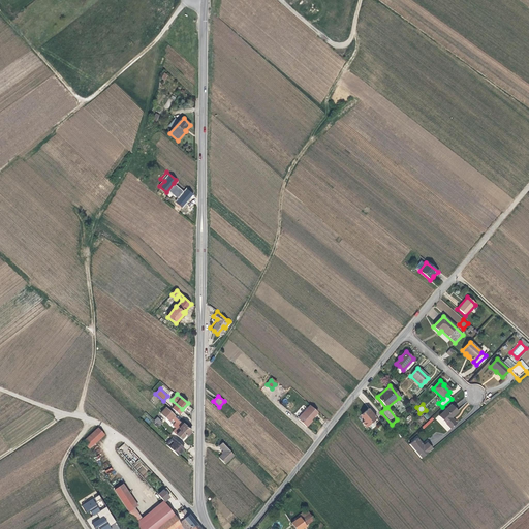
[(449,429),(454,425),(449,421),(457,412),(450,405),(438,417),(449,429)]
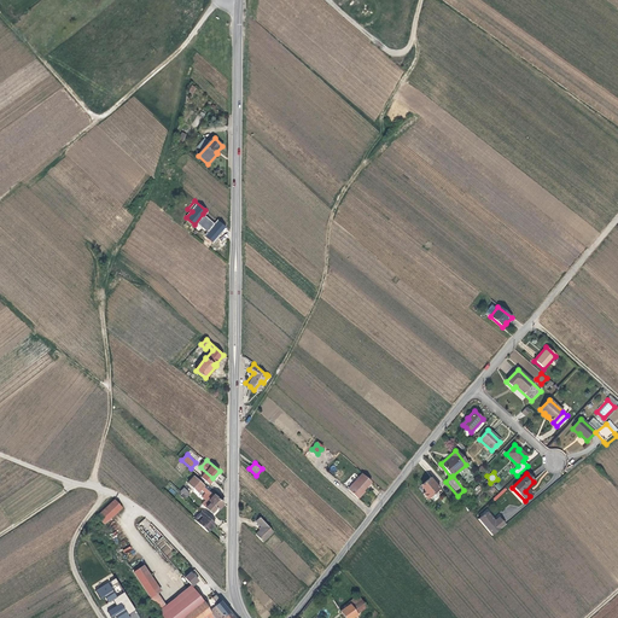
[(362,476),(356,481),(366,489),(371,484),(362,476)]
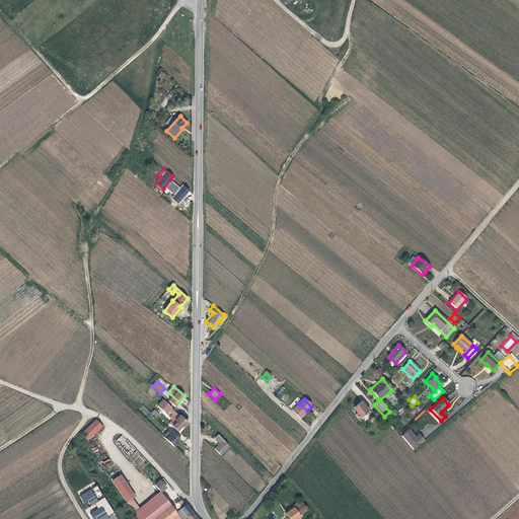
[(162,400),(158,405),(166,414),(169,410),(171,412),(173,411),(168,405),(162,400)]
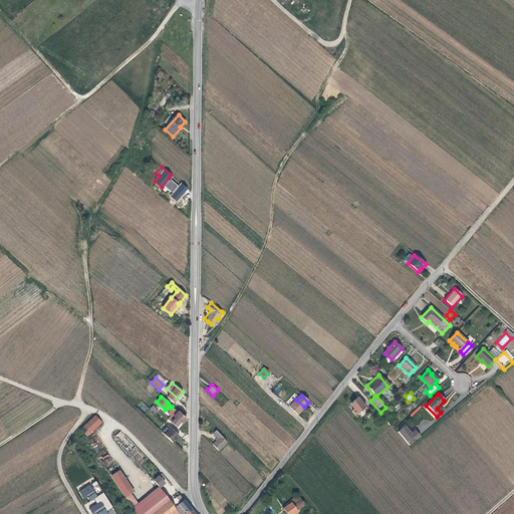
[(355,416),(363,409),(365,407),(357,397),(350,404),(353,407),(352,410),(351,411),(355,416)]
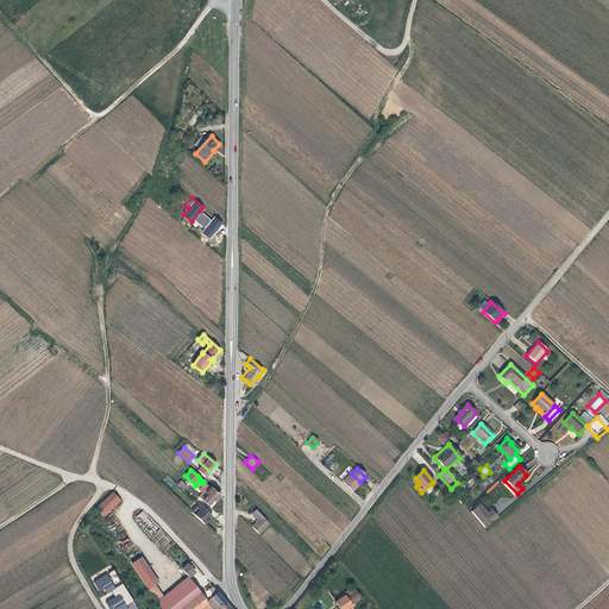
[(351,473),(346,479),(356,489),(358,487),(357,485),(358,484),(360,482),(351,473)]
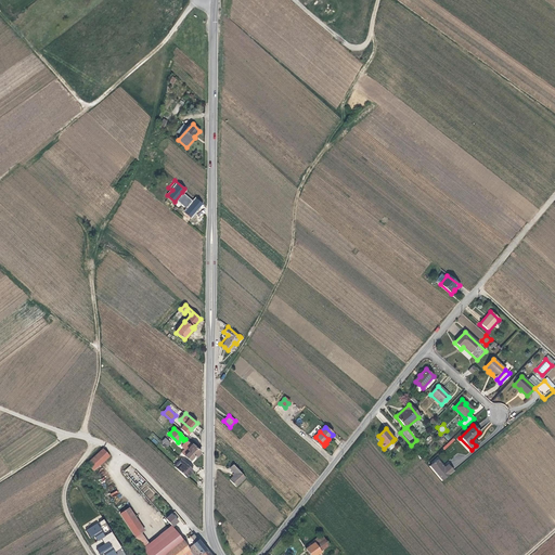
[(324,446),(315,437),(313,440),(322,448),(324,446)]
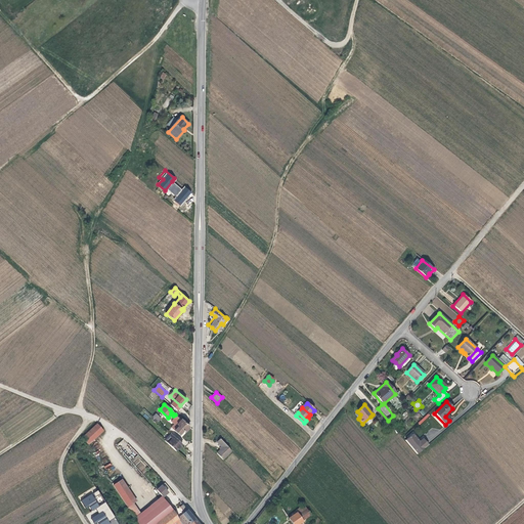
[(185,433),(190,428),(179,419),(178,421),(176,423),(177,424),(176,425),(175,423),(171,428),(179,435),(183,431),(185,433)]
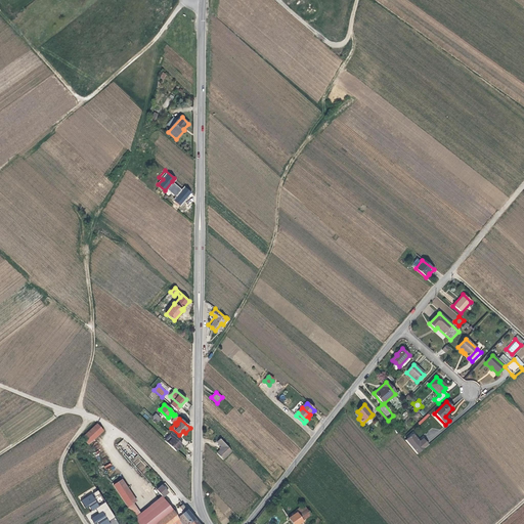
[(97,424),(82,438),(88,445),(103,431),(97,424)]
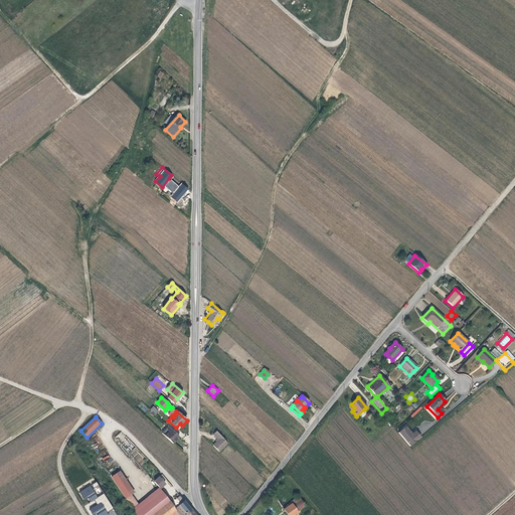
[(177,439),(179,437),(168,426),(166,428),(177,439)]
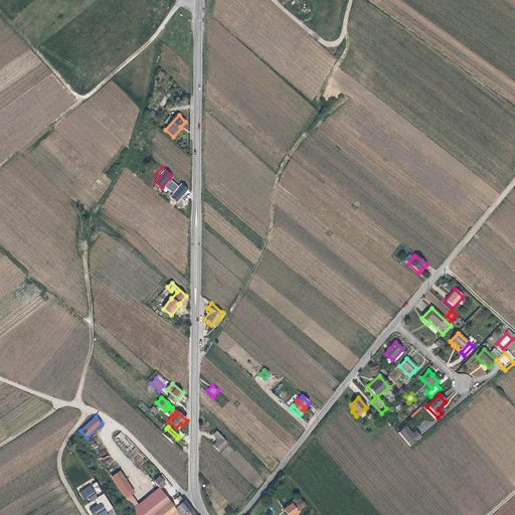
[(398,434),(409,447),(421,437),(416,431),(411,434),(405,426),(398,434)]
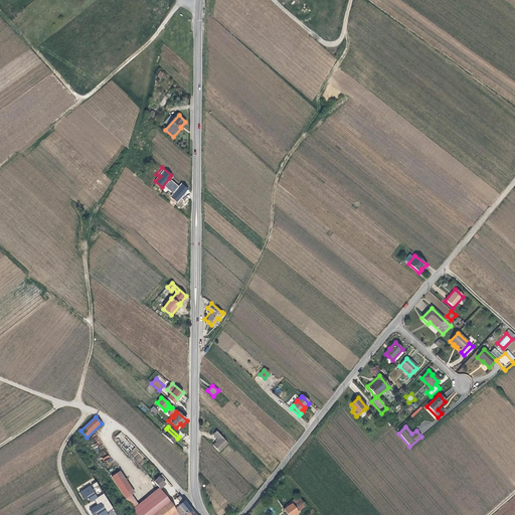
[(173,443),(177,439),(166,428),(162,433),(173,443)]
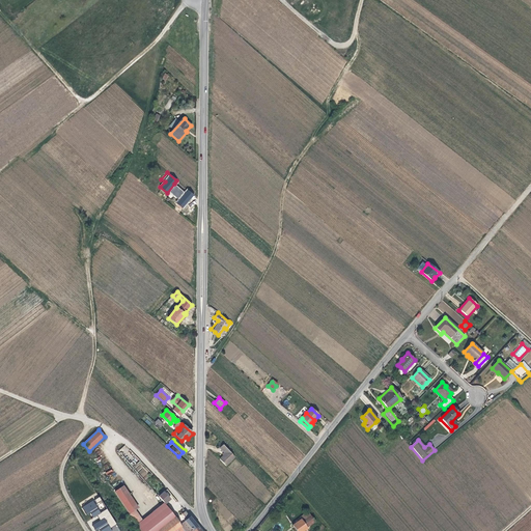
[(221,460),(227,467),(235,458),(224,446),(221,449),(225,453),(226,454),(224,456),(221,460)]
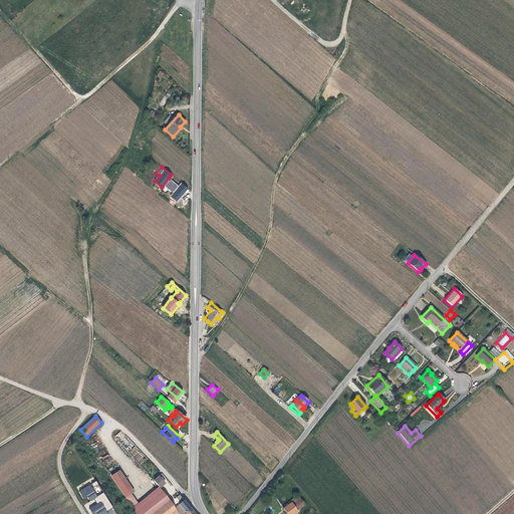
[(119,470),(110,476),(124,498),(131,494),(134,492),(119,470)]
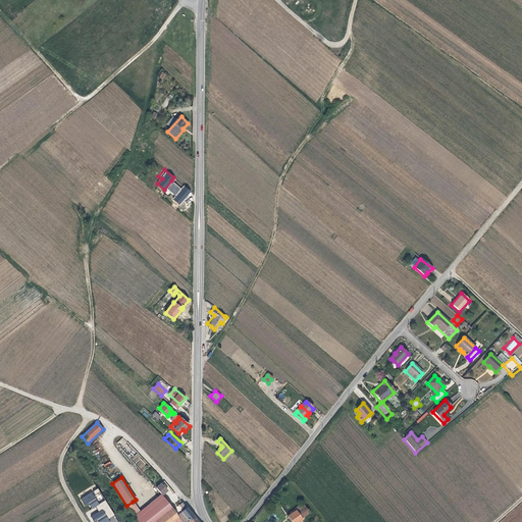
[(163,496),(170,489),(163,481),(156,487),(163,496)]
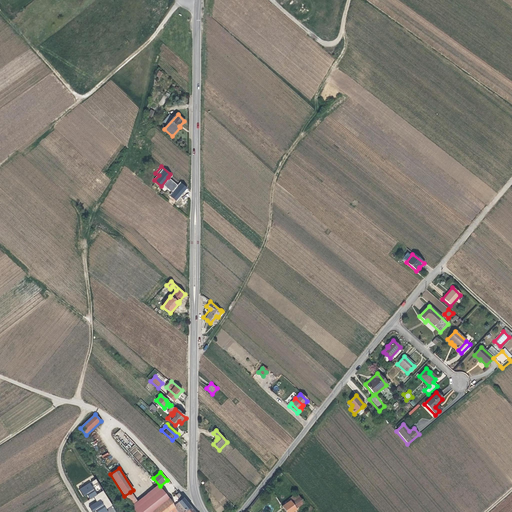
[(96,479),(78,489),(83,497),(87,494),(90,499),(94,497),(97,502),(89,506),(92,511),(96,511),(108,511),(106,509),(112,506),(104,490),(97,494),(96,492),(101,489),(96,479)]
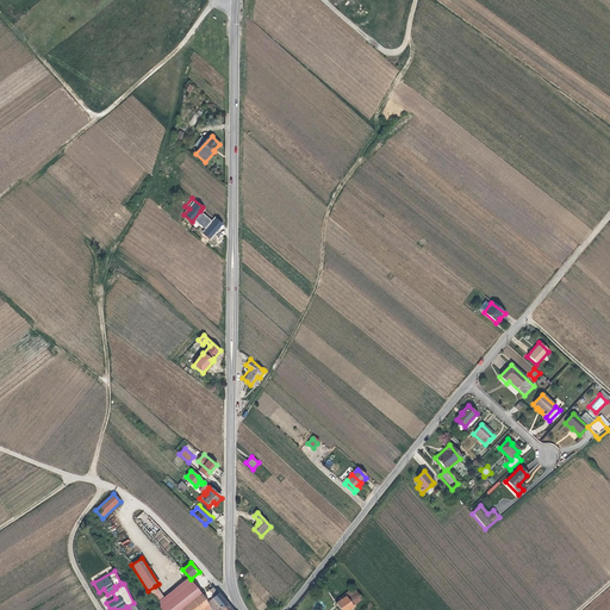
[(156,603),(161,609),(180,609),(201,593),(188,578),(162,597),(163,598),(156,603)]
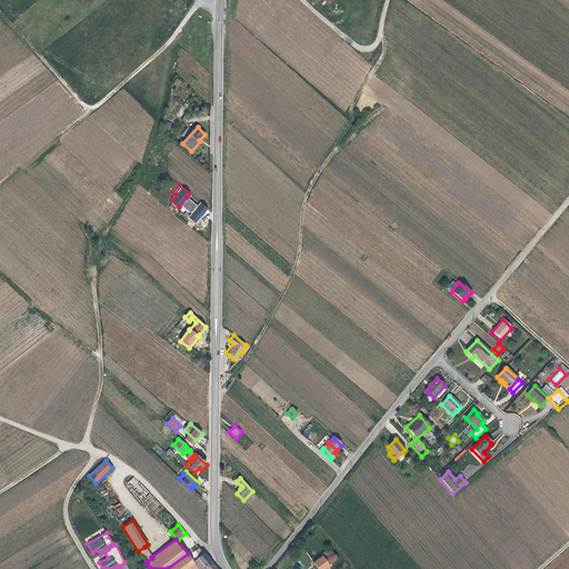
[(138,551),(146,562),(152,558),(151,557),(145,547),(138,551)]
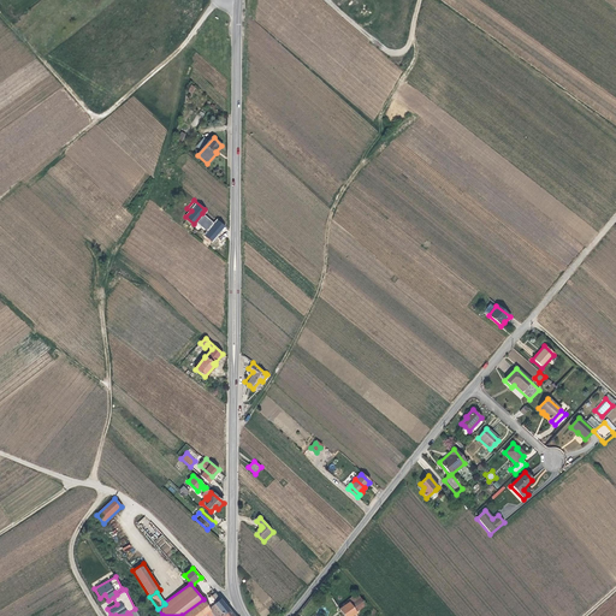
[(348,600),(349,602),(355,612),(365,605),(356,593),(348,600)]
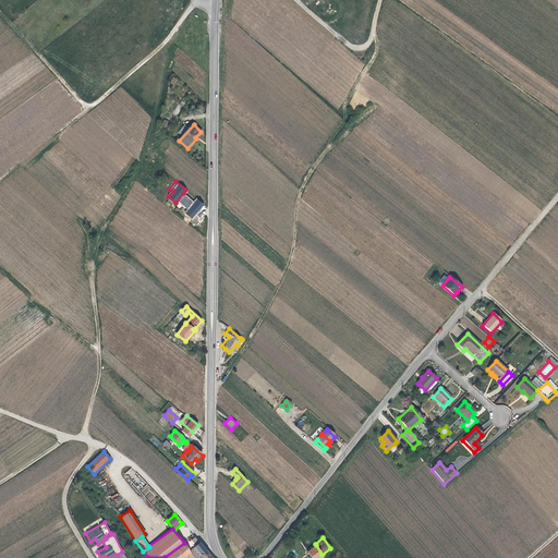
[(183,557),(187,555),(189,557),(192,557),(190,553),(184,543),(165,557),(183,557)]
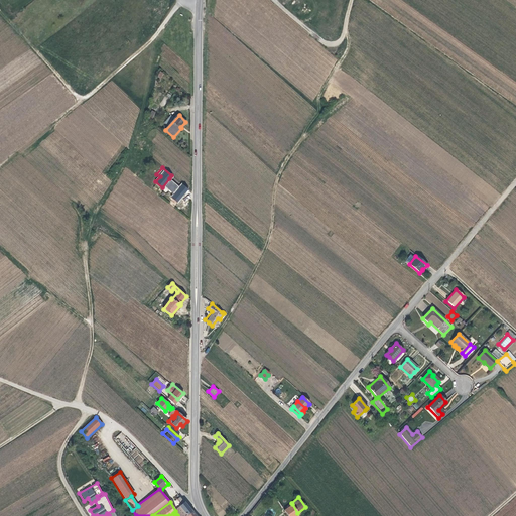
[(177,515),(185,515),(192,511),(184,502),(179,506),(179,507),(175,511),(177,515)]
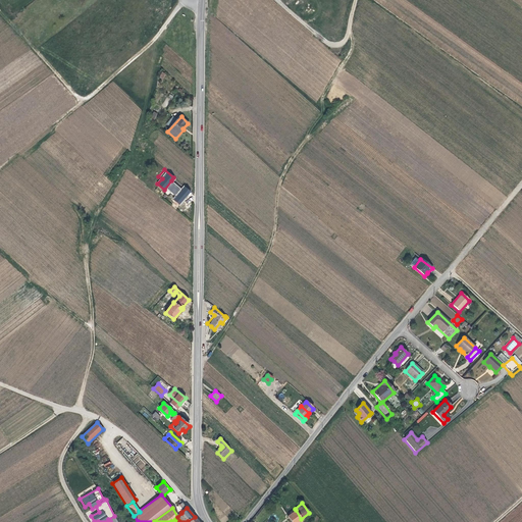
[(301,519),(296,510),(288,516),(291,521),(298,521),(302,519),(301,519)]
